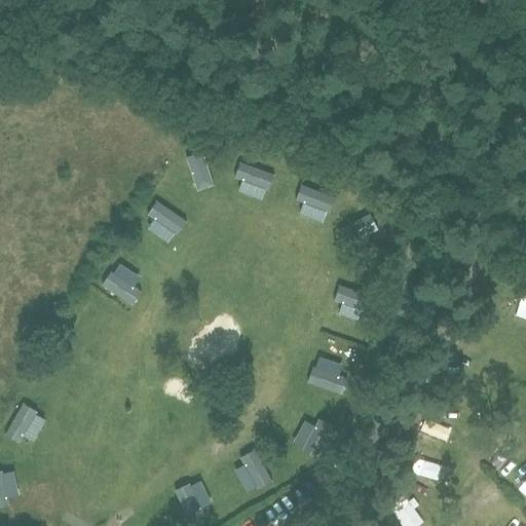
[(202,152),(186,157),(194,183),(211,178),(202,152)]
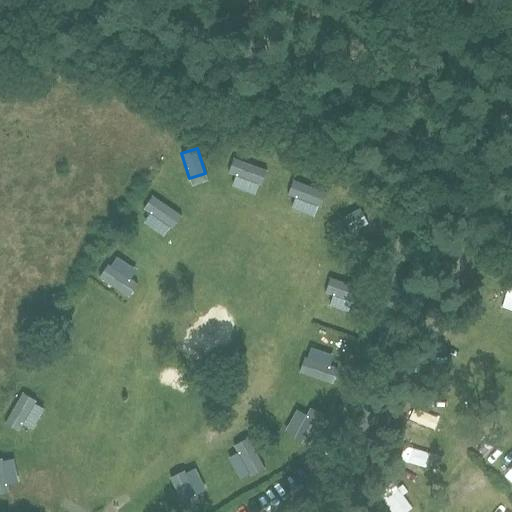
[(266,171),(233,158),(228,172),(261,185),(266,171)]
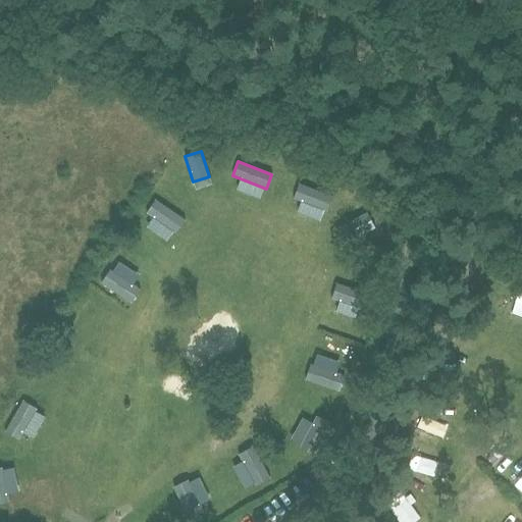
[(293,198),(326,210),(332,196),(299,184),(293,198)]
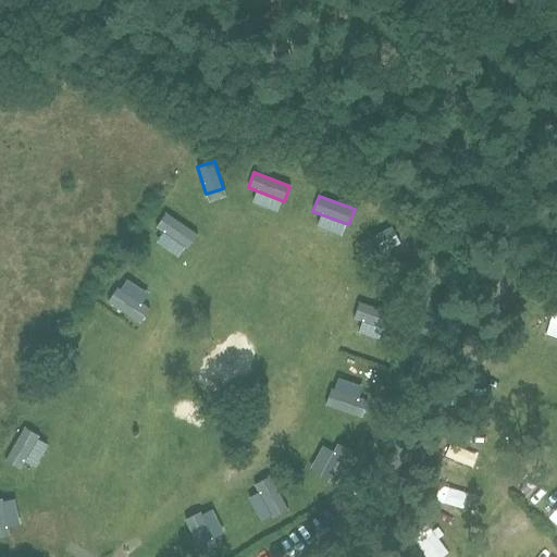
[(187,248),(196,235),(165,213),(157,226),(187,248)]
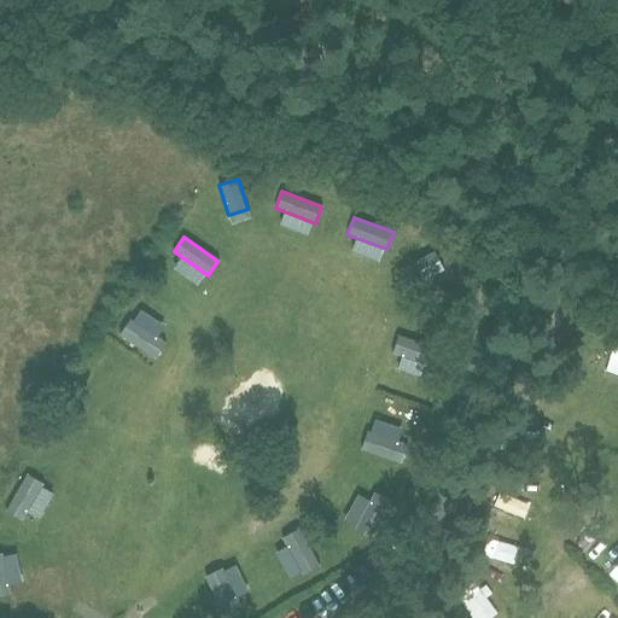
[(406,267),(415,285),(444,270),(433,252),(406,267)]
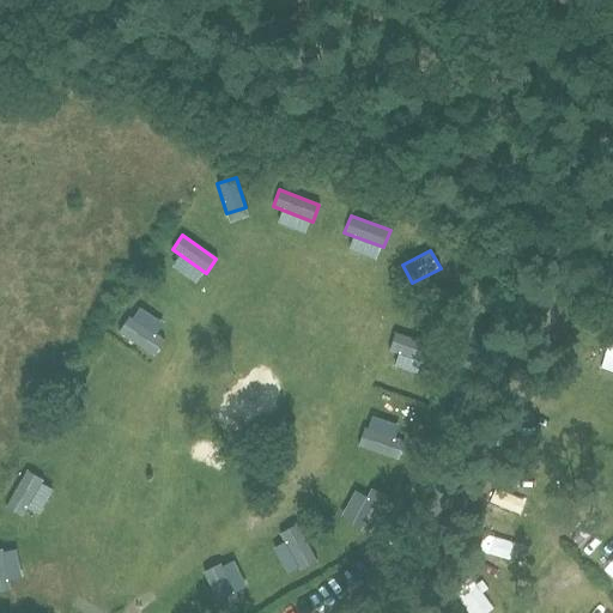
[(163,340),(129,317),(119,333),(152,356),(163,340)]
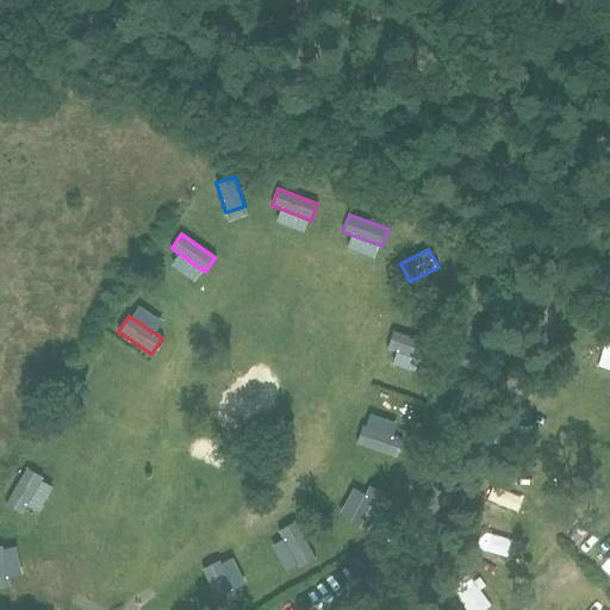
[(392,331),(387,348),(427,361),(433,344),(392,331)]
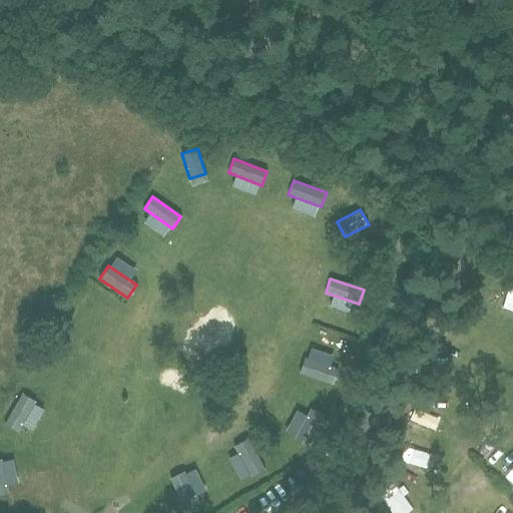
[(305,358),(300,373),(333,384),(338,369),(305,358)]
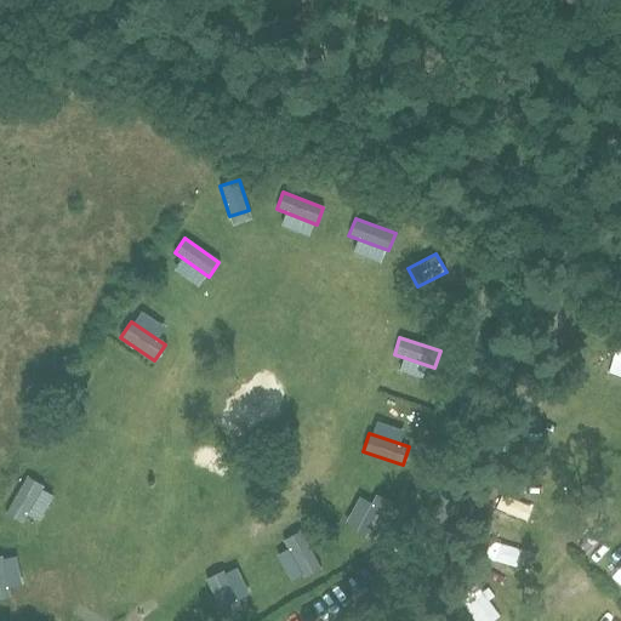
[(5,514),(21,523),(43,485),(27,477),(5,514)]
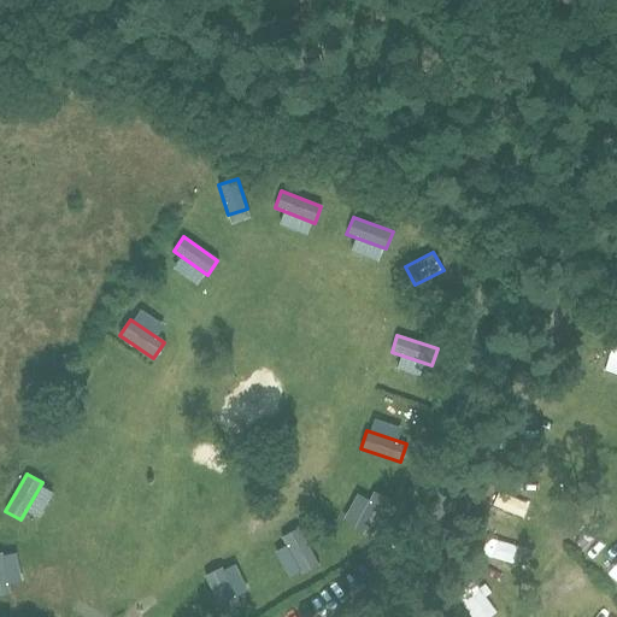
[(370,538),(391,499),(375,491),(353,528),(370,538)]
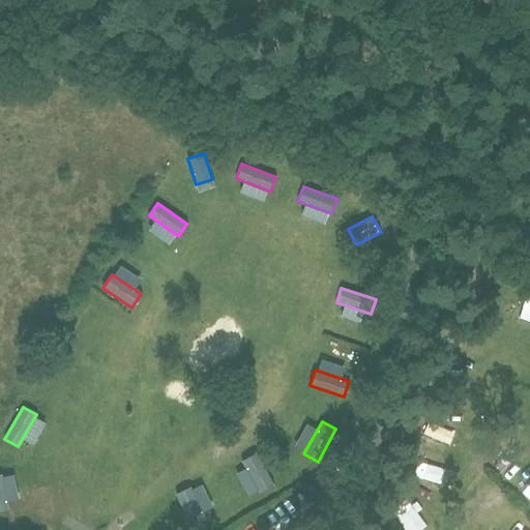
[(260,493),(273,484),(256,453),(242,461),(260,493)]
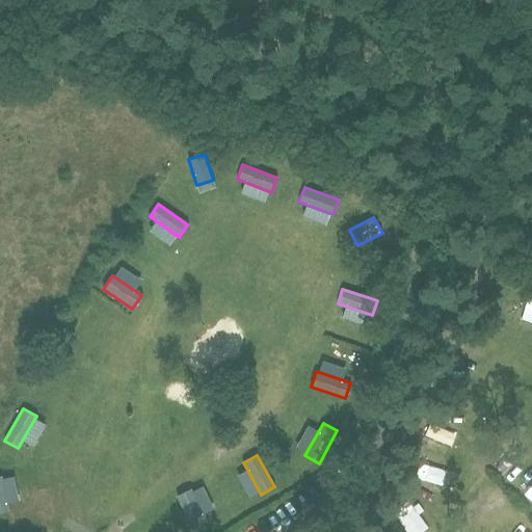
[(193,528),(207,521),(191,488),(177,496),(193,528)]
